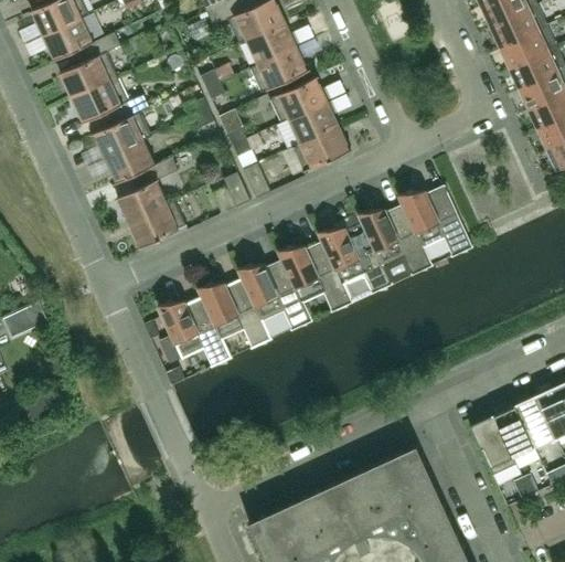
[(89,16),(89,14),(88,14),(82,0),(56,0),(31,12),(43,36),(82,19),(89,16)]
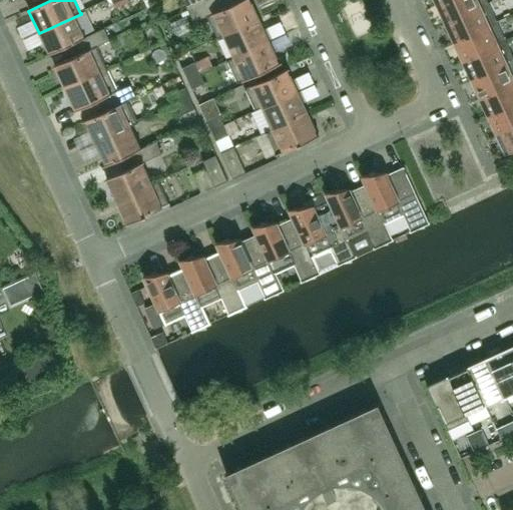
[(182,0),(188,12),(214,0),(182,0)]
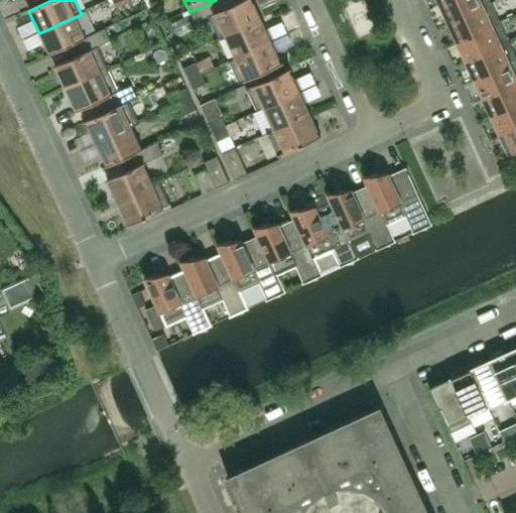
[(261,21),(251,0),(247,0),(228,9),(223,0),(216,0),(189,12),(195,24),(208,19),(209,19),(218,39),(217,40),(218,41),(225,37),(261,21)]
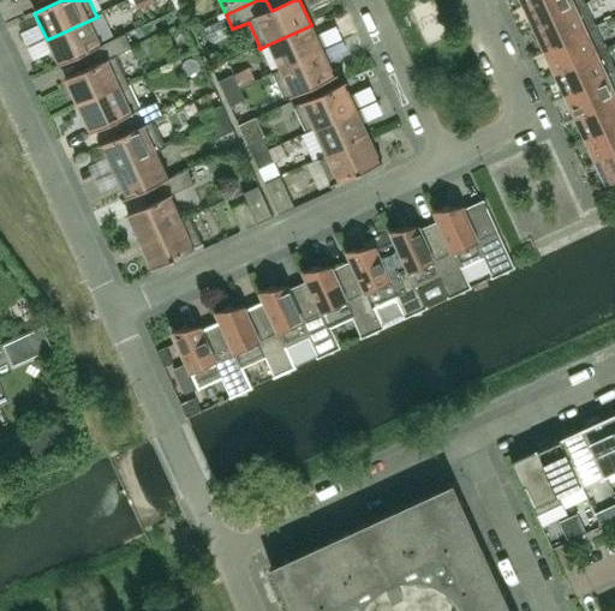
[(533,30),(585,6),(581,0),(538,0),(523,7),(533,30)]
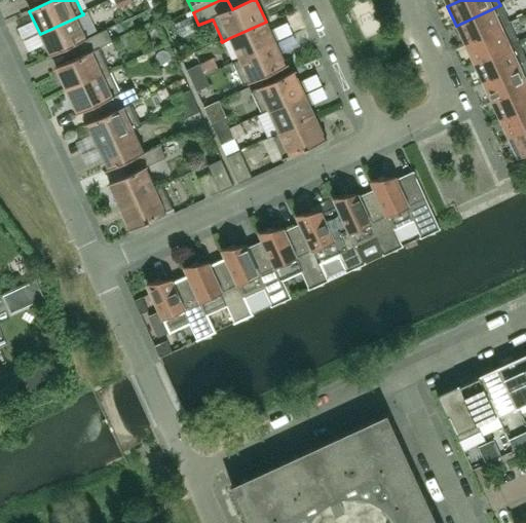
[(465,44),(510,25),(500,5),(456,26),(465,44)]
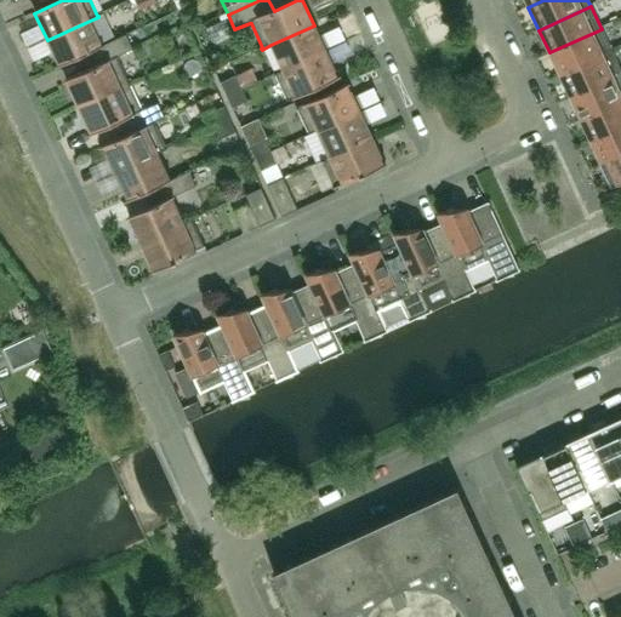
[(102,47),(90,21),(47,40),(60,68),(86,55),(102,47)]
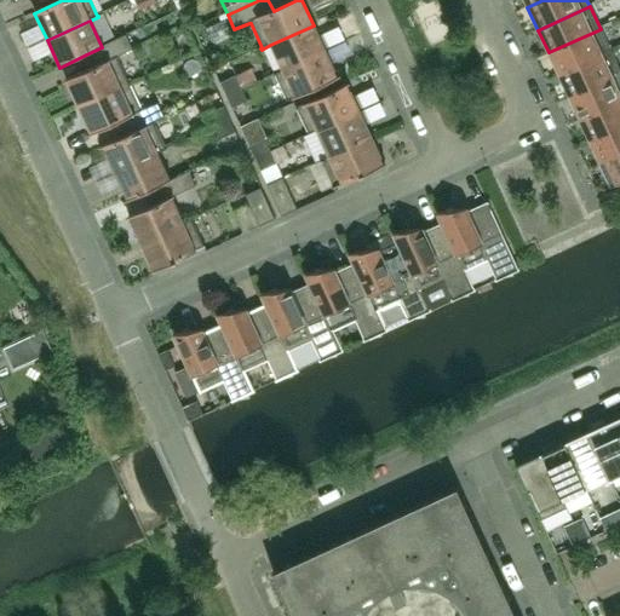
[(326,52),(314,26),(270,45),(282,72),(326,52)]
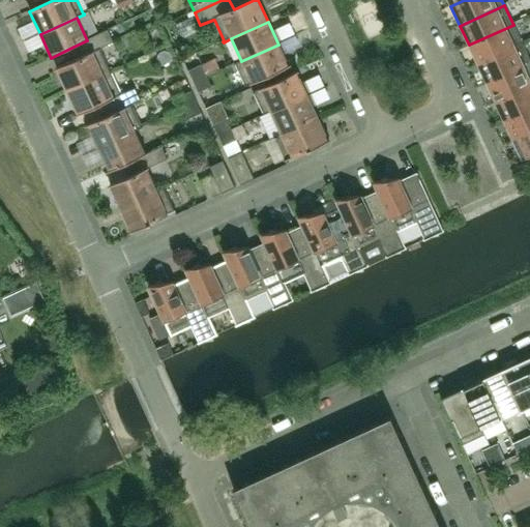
[(477,64),(522,44),(513,25),(469,45),(477,64)]
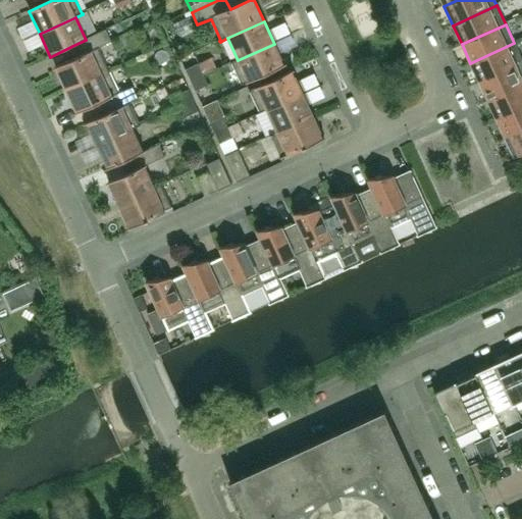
[(33,30),(19,36),(31,59),(43,53),(33,30)]
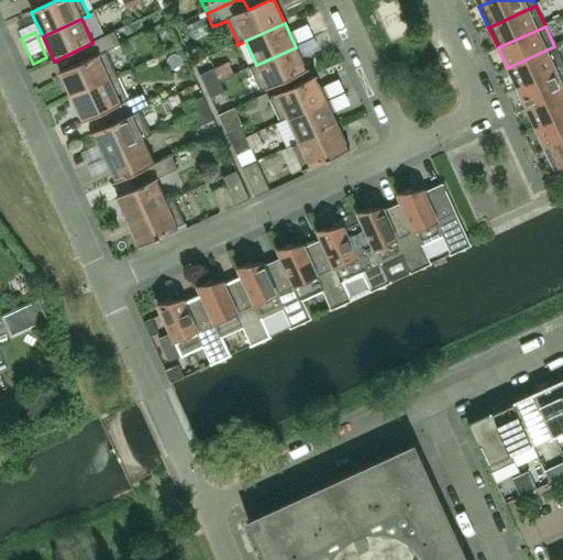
[(117,77),(107,54),(108,54),(107,53),(121,46),(114,33),(92,43),(78,50),(85,63),(59,74),(72,99),(118,77),(117,77)]
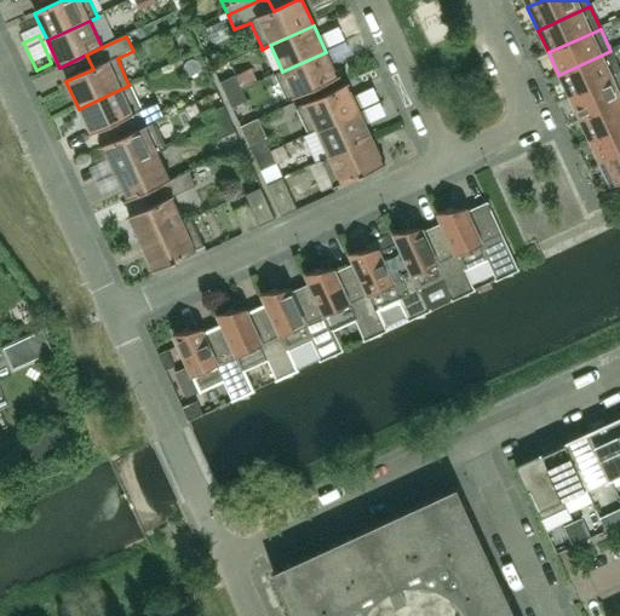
[(569,98),(619,74),(619,72),(610,51),(558,75),(569,98)]
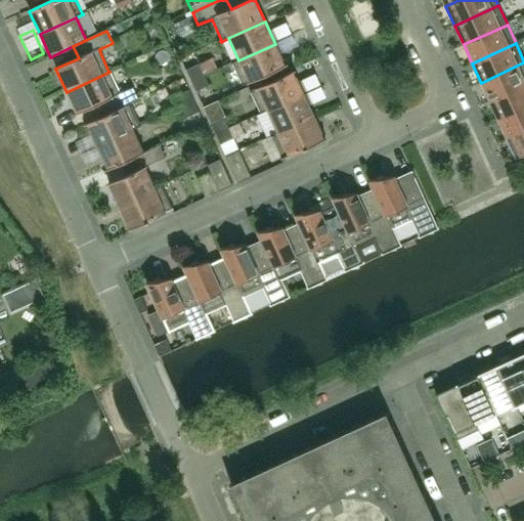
[(286,67),(275,44),(238,60),(231,64),(232,66),(232,64),(243,86),(242,86),(242,87),(286,67)]
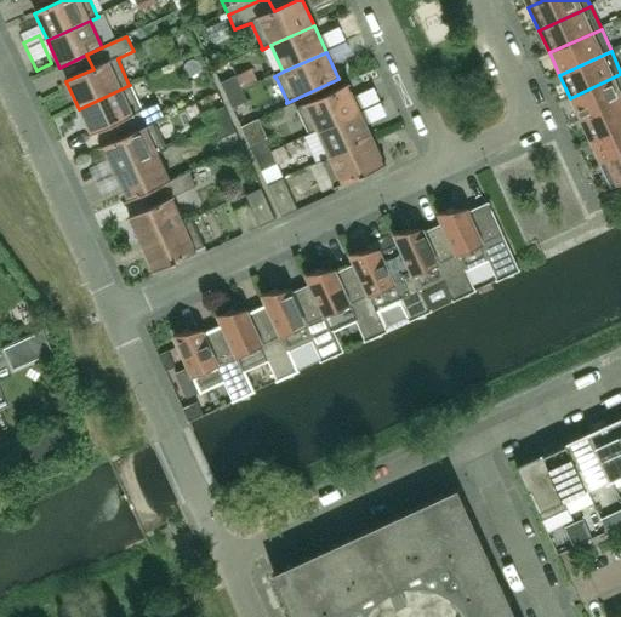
[(620,74),(570,98),(580,120),(620,101),(620,74)]
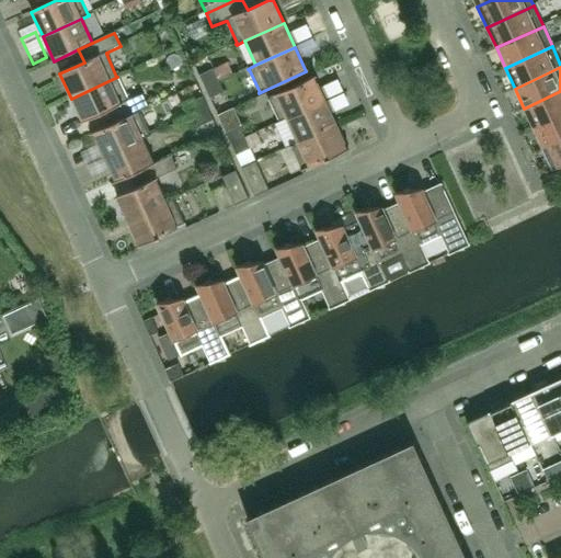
[(205,89),(219,82),(214,71),(199,78),(205,89)]
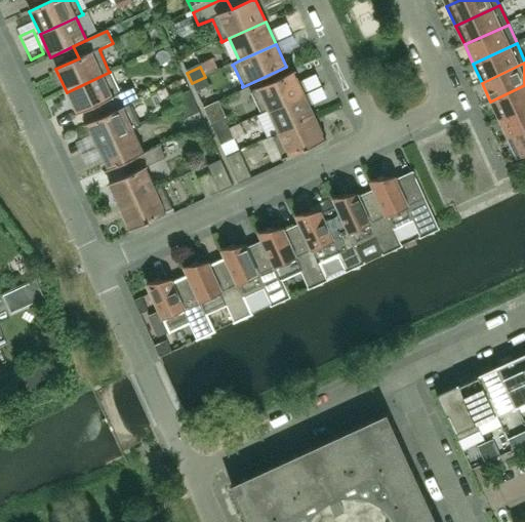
[(120,94),(110,73),(111,73),(110,72),(67,92),(77,115),(99,105),(106,116),(131,105),(139,102),(133,88),(121,94),(120,93),(120,94)]
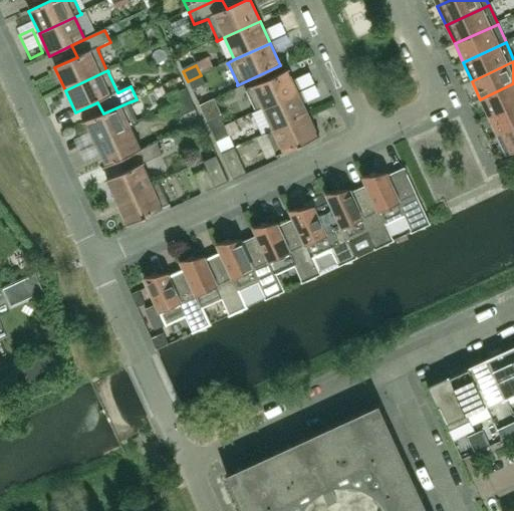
[(298,93),(288,71),(245,90),(246,92),(246,91),(256,111),(255,112),(255,113),(263,110),(298,93)]
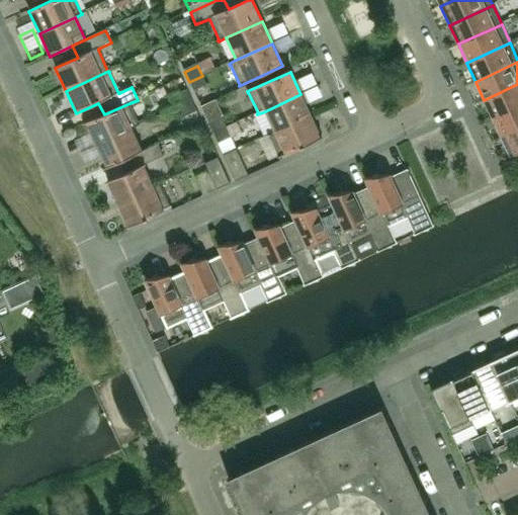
[(206,86),(202,76),(189,82),(194,92),(206,86)]
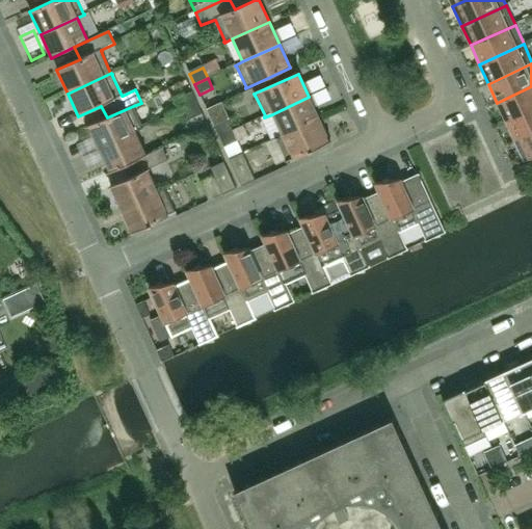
[(317,113),(333,107),(321,82),(307,88),(317,113)]
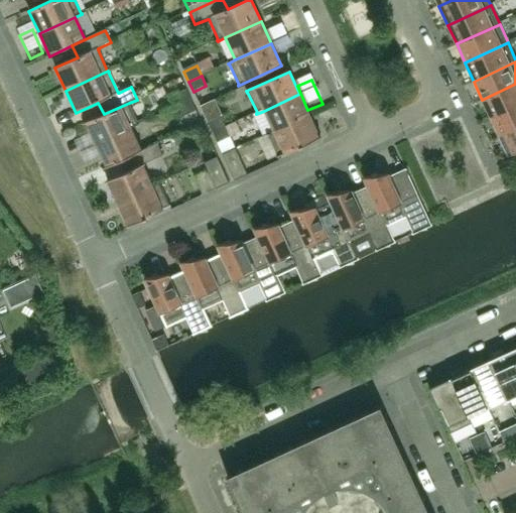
[(515,107),(515,84),(482,100),(491,119),(515,107)]
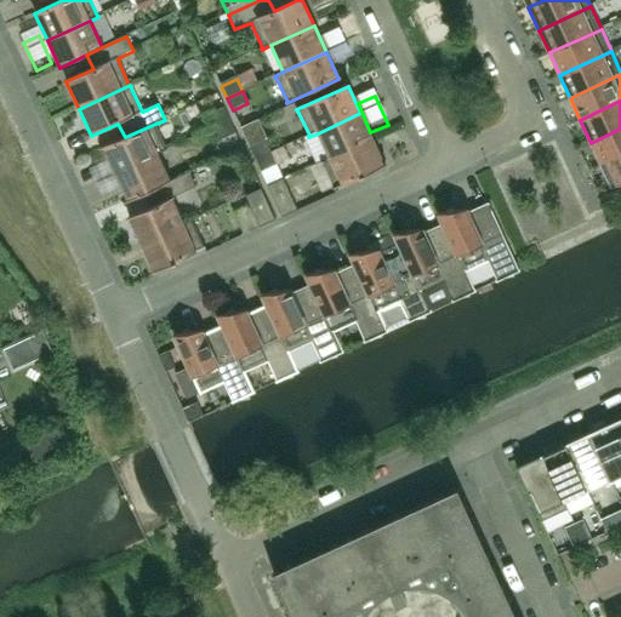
[(229,123),(224,109),(209,116),(215,129),(229,123)]
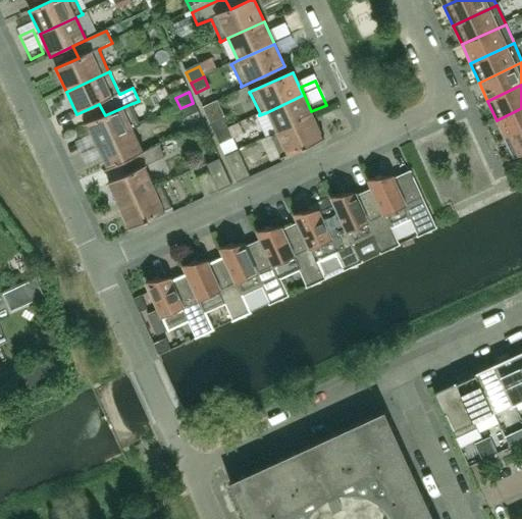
[(313,117),(303,95),(267,112),(276,133),(269,137),(270,138),(313,117)]
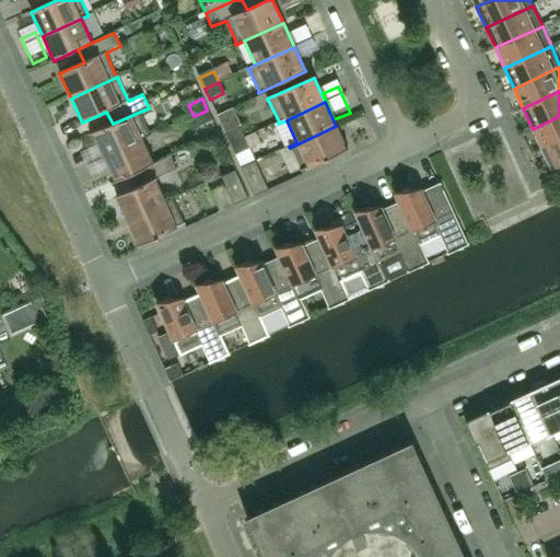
[(212,122),(207,111),(194,116),(199,128),(212,122)]
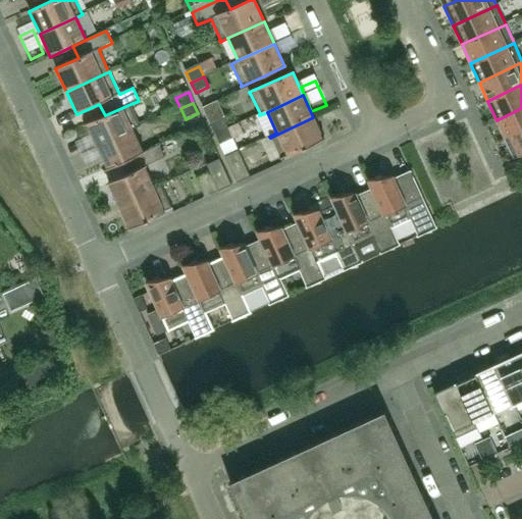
[(141,127),(140,125),(139,126),(129,105),(131,105),(131,104),(105,115),(87,124),(97,147),(134,131),(141,127)]
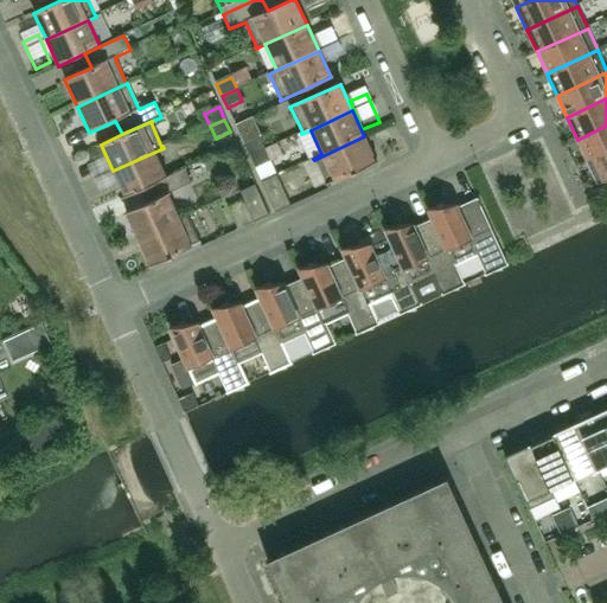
[(587,161),(606,152),(606,126),(577,140),(587,161)]
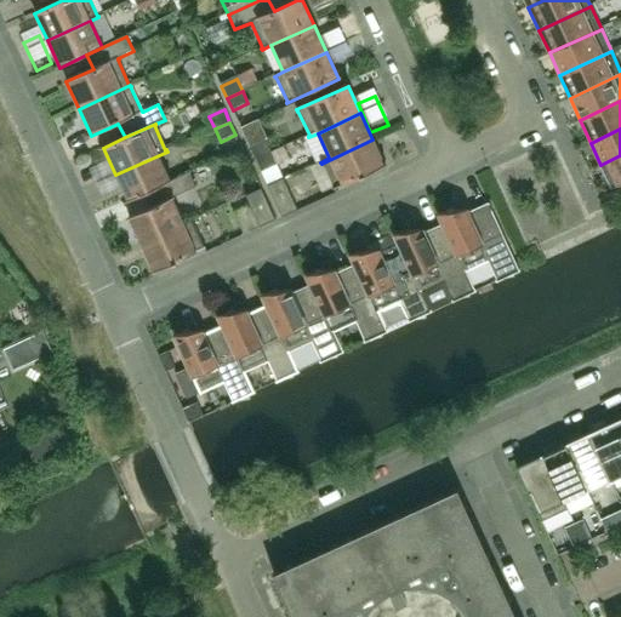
[(387,170),(372,140),(322,164),(334,189),(332,189),(334,190),(366,176),(368,178),(387,170)]
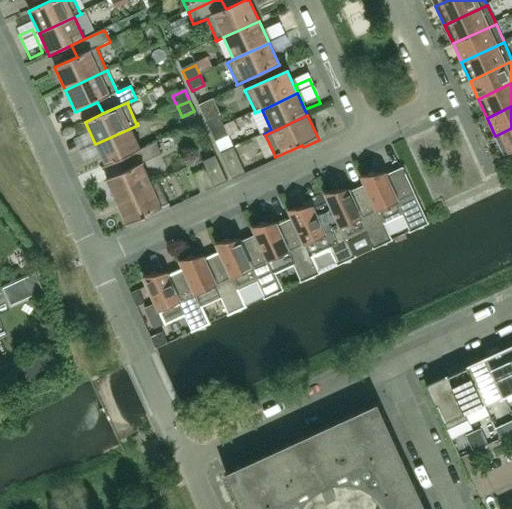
[(211,133),(223,127),(218,117),(206,122),(211,133)]
